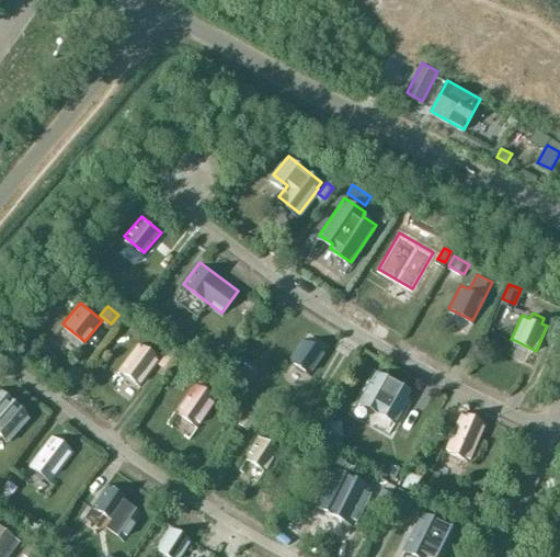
[(303,336),(288,359),(311,373),(326,351),(303,336)]
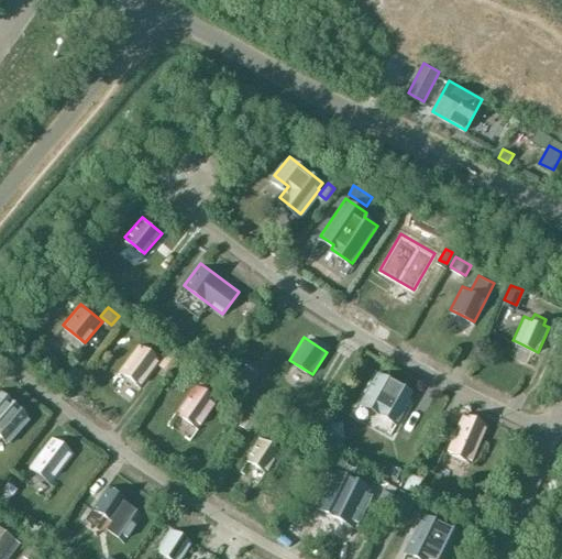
[(162,359),(140,342),(119,369),(141,386),(160,362),(162,359)]
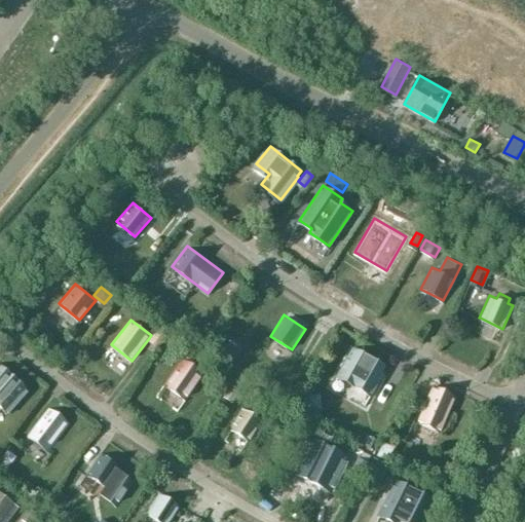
[(151,335),(149,338),(157,343),(164,332),(157,327),(151,335)]
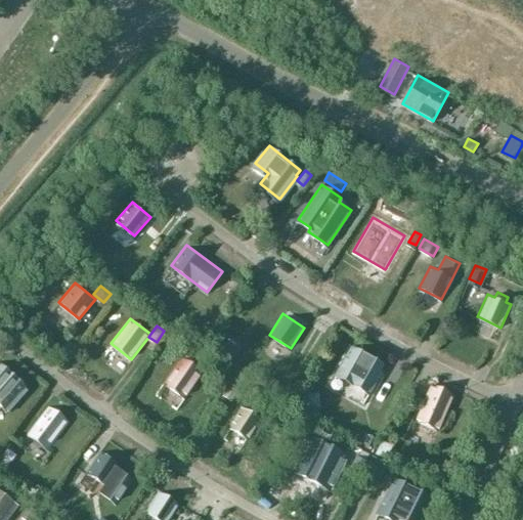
[(352,345),(336,375),(371,394),(373,390),(372,389),(382,372),(380,371),(384,363),(352,345)]
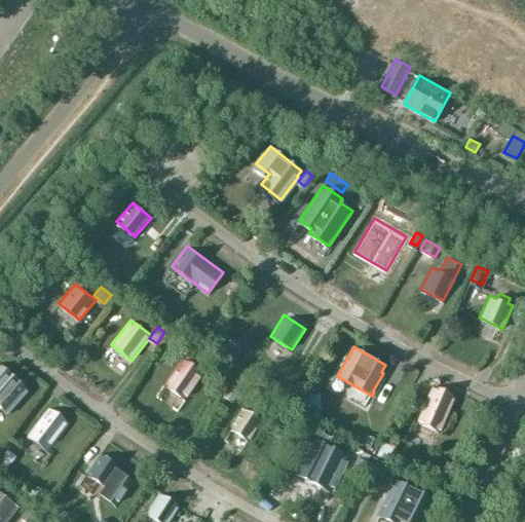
[(184,357),(164,383),(185,399),(204,371),(184,357)]
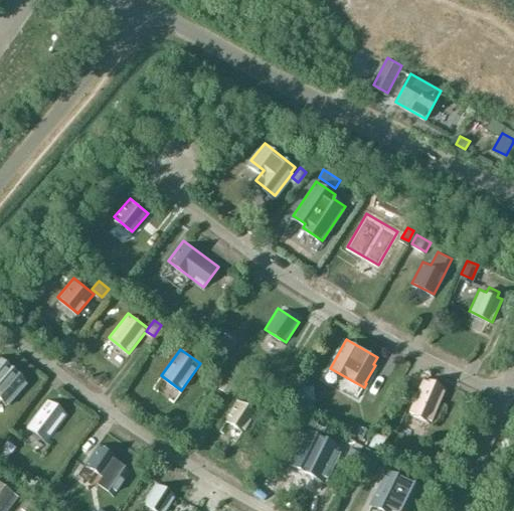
[(22,384),(17,379),(0,364),(0,407),(1,408),(22,384)]
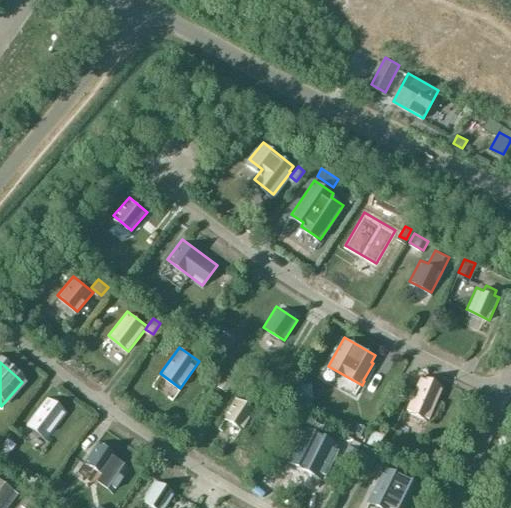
[(444,383),(422,373),(406,410),(429,419),(444,383)]
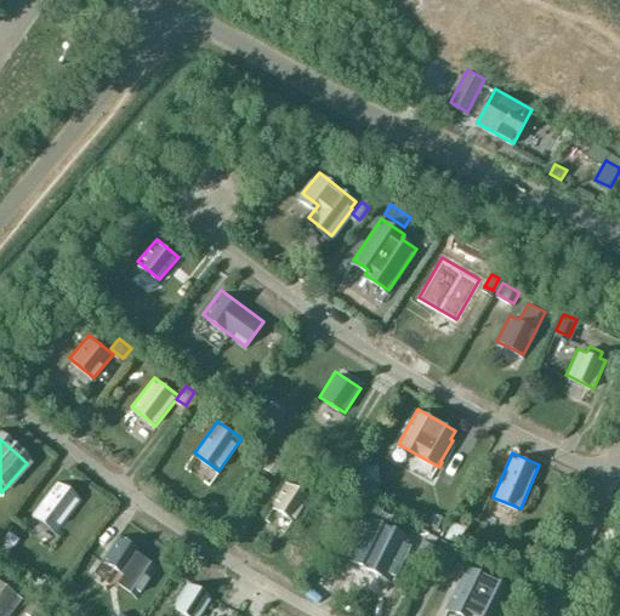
[(58,479),(37,508),(34,512),(58,530),(83,497),(58,479)]
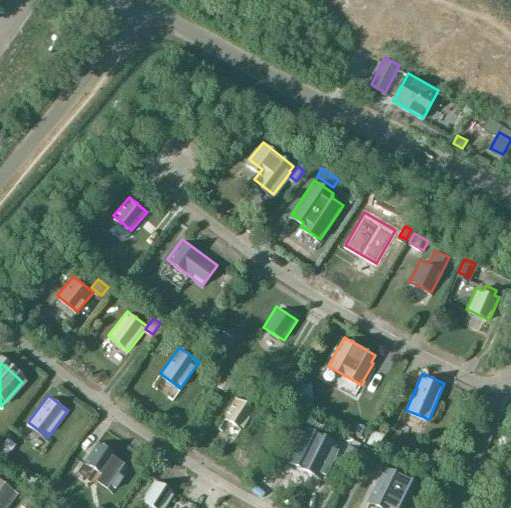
[(235,395),(222,415),(244,429),(256,408),(235,395)]
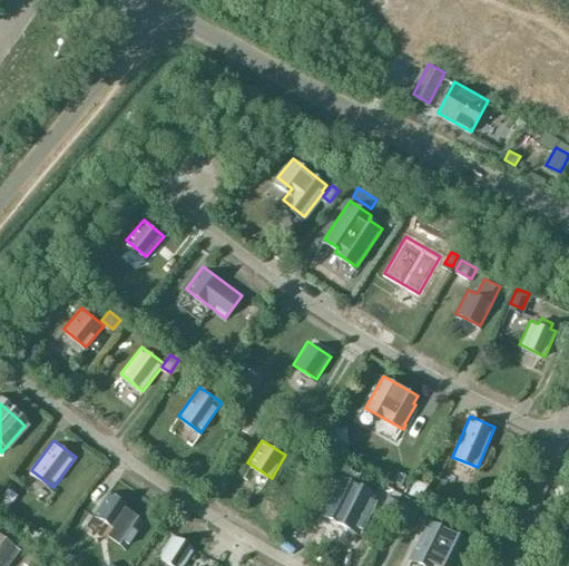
[(335,474),(316,510),(360,530),(378,494),(335,474)]
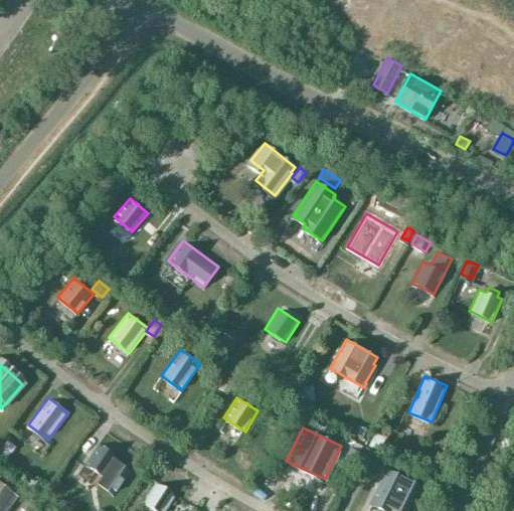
[(7,439),(0,447),(0,449),(7,454),(14,444),(7,439)]
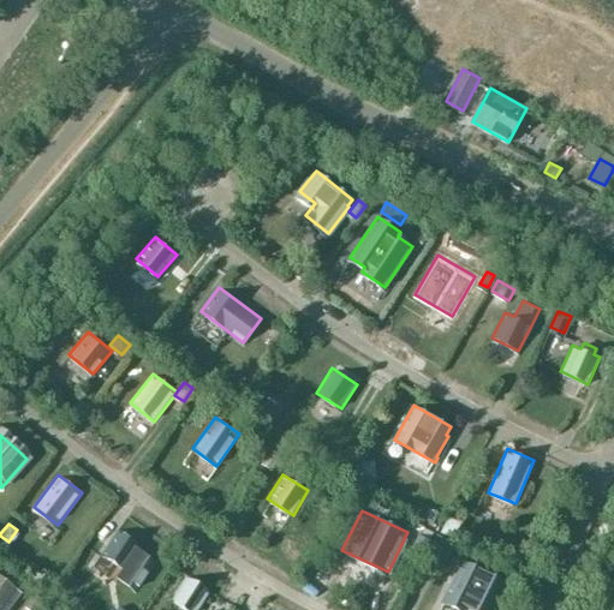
[(119,575),(138,587),(156,561),(139,549),(142,545),(133,540),(135,537),(119,527),(103,551),(125,567),(119,575)]
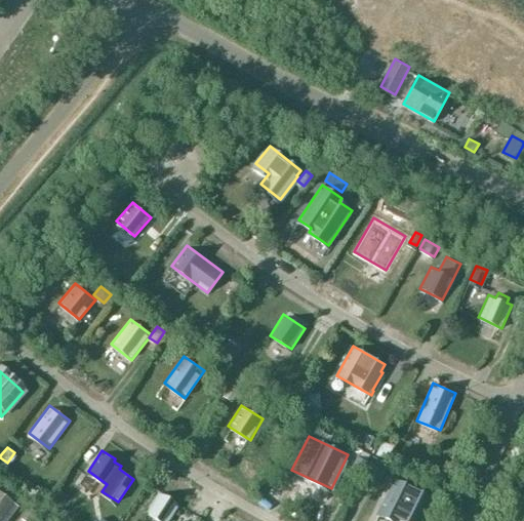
[(358,456),(350,473),(359,477),(367,461),(358,456)]
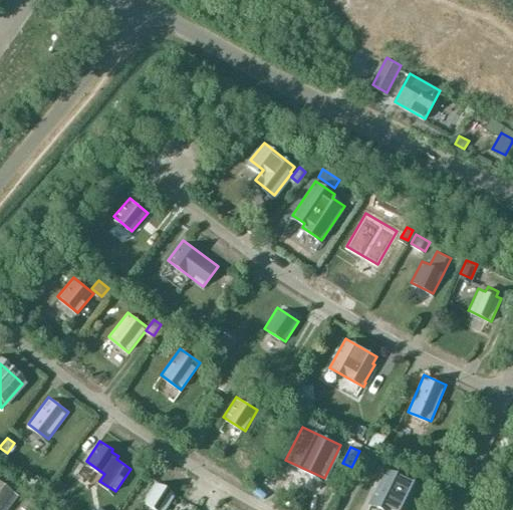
[(364,454),(356,470),(364,474),(372,458),(364,454)]
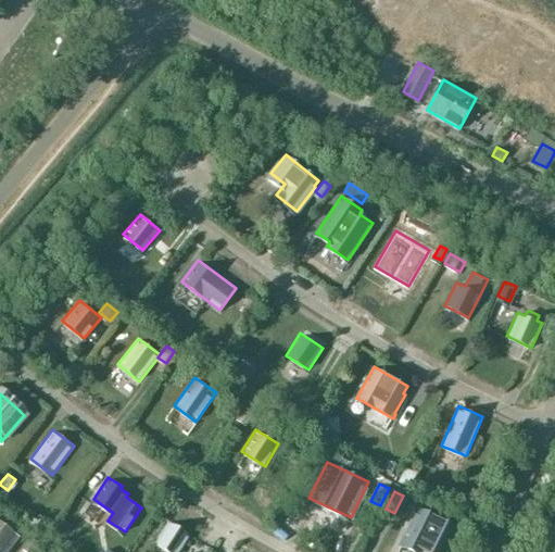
[(418,507),(405,536),(425,546),(423,548),(430,551),(444,551),(457,527),(418,507)]
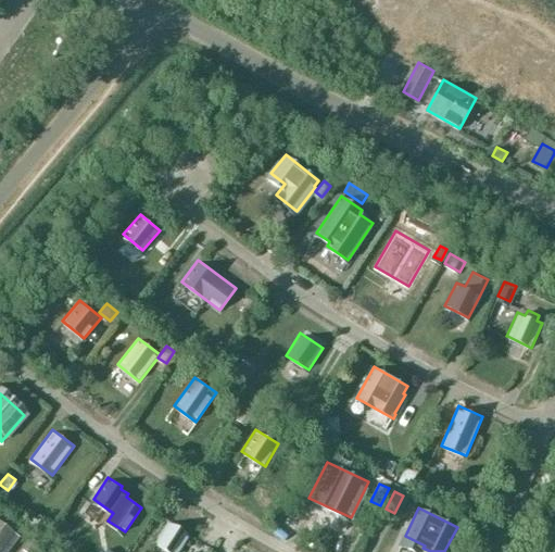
[(0,551),(7,551),(20,535),(0,519),(0,551)]
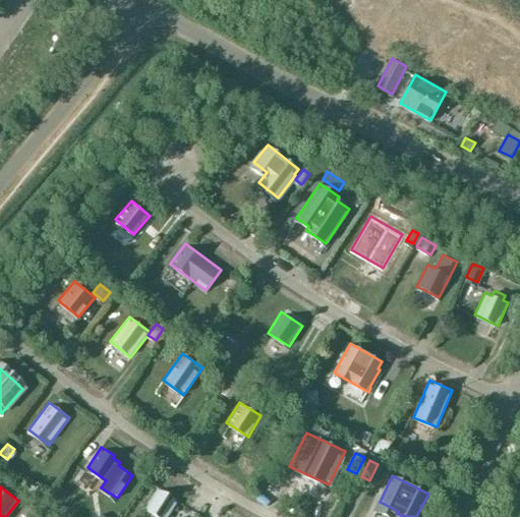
[(159,487),(145,509),(157,516),(169,516),(179,502),(159,487)]
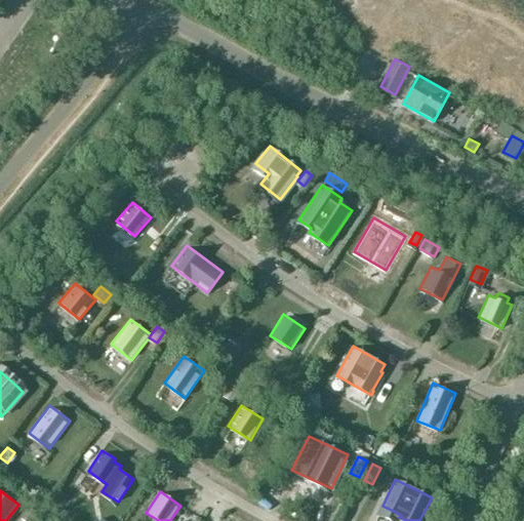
All buildings are outlined.
